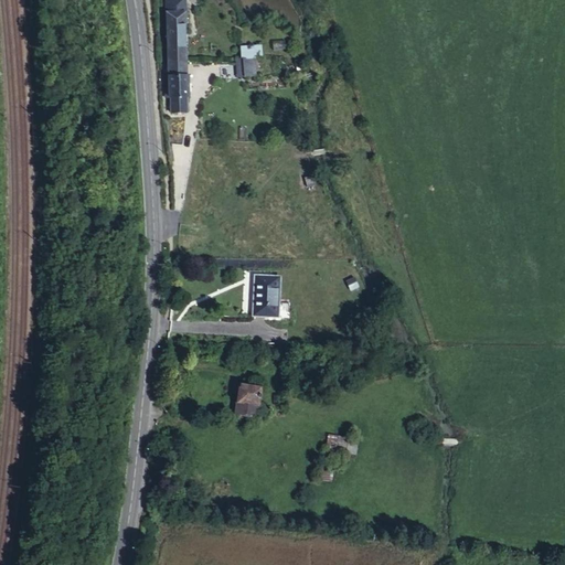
[(167,13),(168,63),(187,62),(185,13),(167,13)]
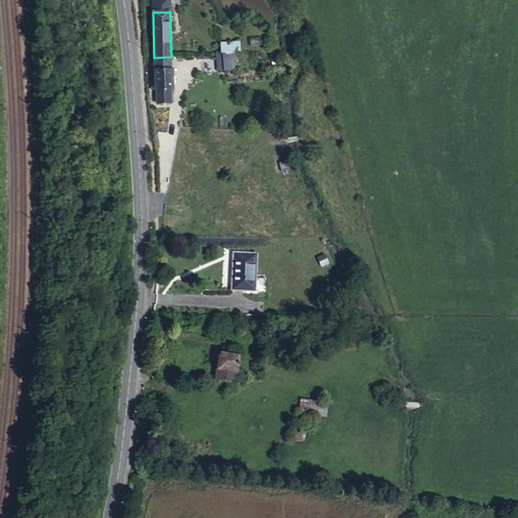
[(240,54),(239,42),(222,44),(223,57),(223,63),(224,71),(234,70),(233,55),(240,54)]
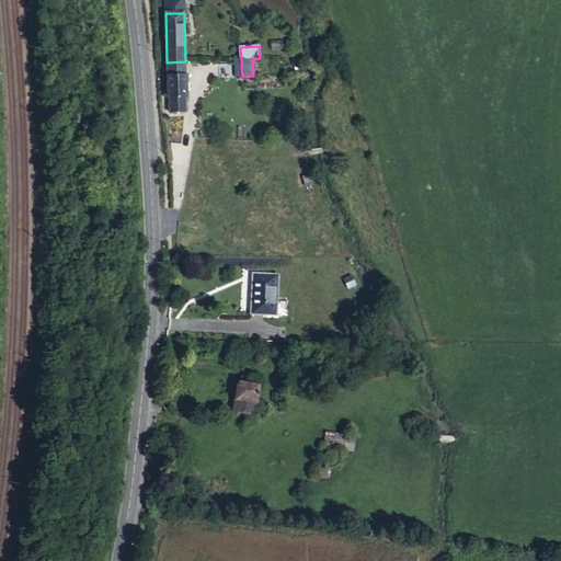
[(170,112),(186,112),(185,61),(167,63),(168,78),(169,78),(170,112)]
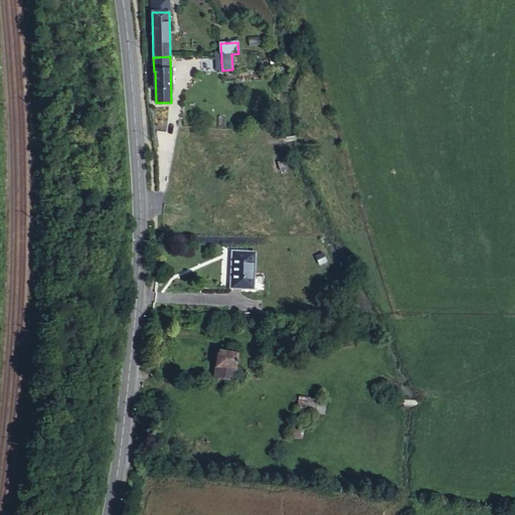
[(253,290),(254,252),(232,251),(230,289),(253,290)]
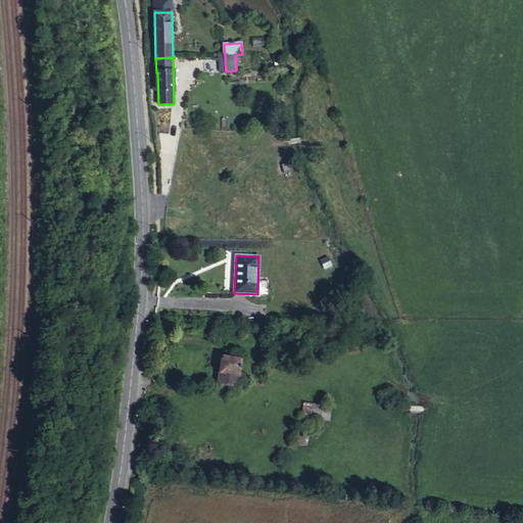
[(237,386),(241,360),(223,357),(218,383),(237,386)]
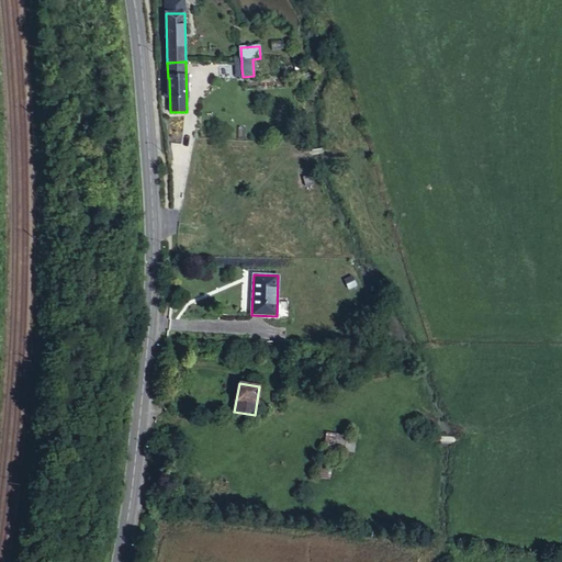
[(333,449),(353,450),(355,436),(334,434),(333,449)]
